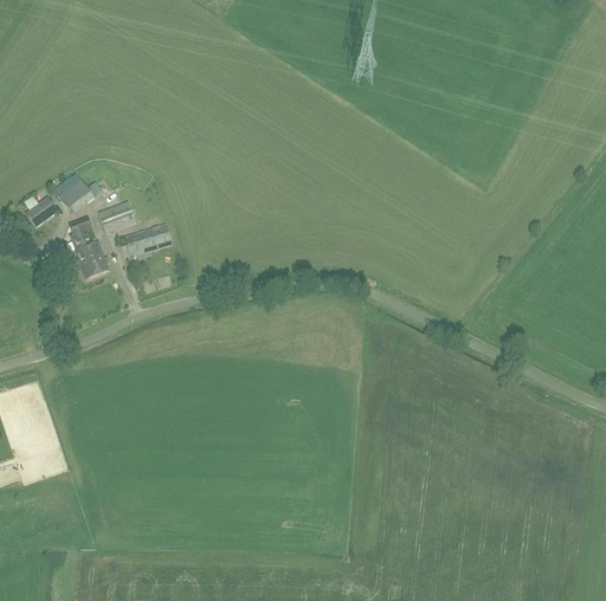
[(86,186),(81,178),(76,170),(52,188),(57,194),(68,208),(85,196),(88,200),(94,195),(103,191),(95,180),(86,186)]
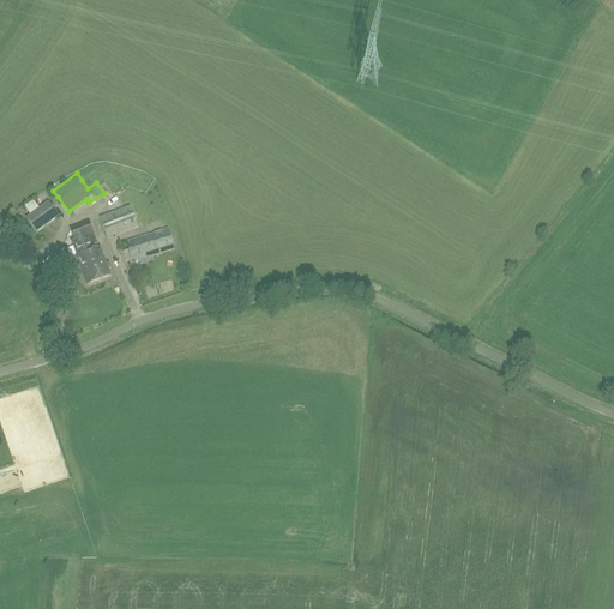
[(36,227),(59,211),(48,198),(26,213),(36,227)]
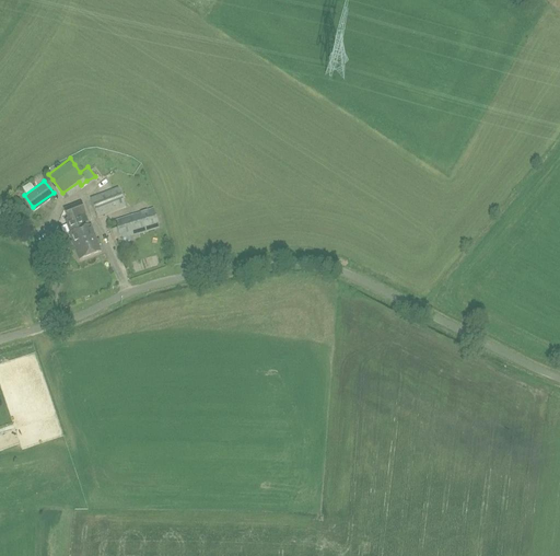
[(97,213),(125,203),(118,184),(90,195),(97,213)]
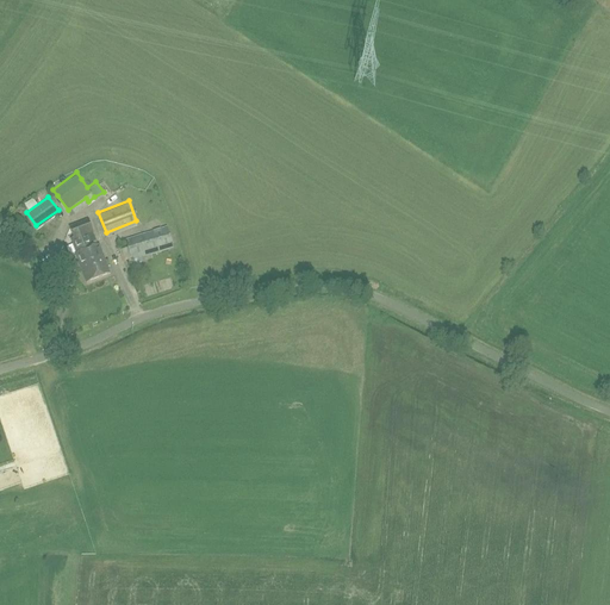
[(98,241),(88,216),(70,223),(69,223),(74,234),(70,235),(75,249),(75,250),(86,279),(110,270),(107,262),(110,261),(107,255),(105,256),(99,241),(98,241)]
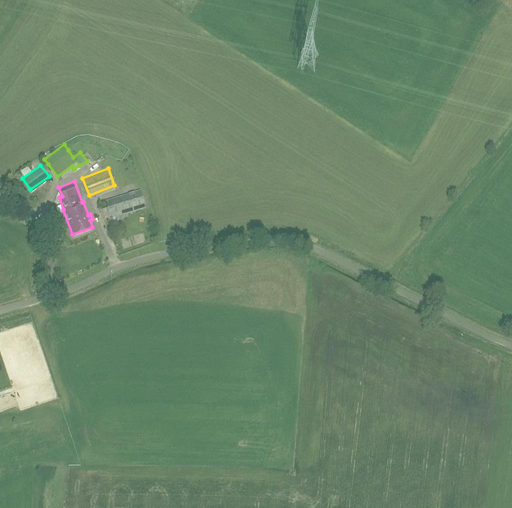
[(120,216),(119,213),(145,205),(139,188),(105,199),(110,216),(111,216),(112,219),(120,216)]
